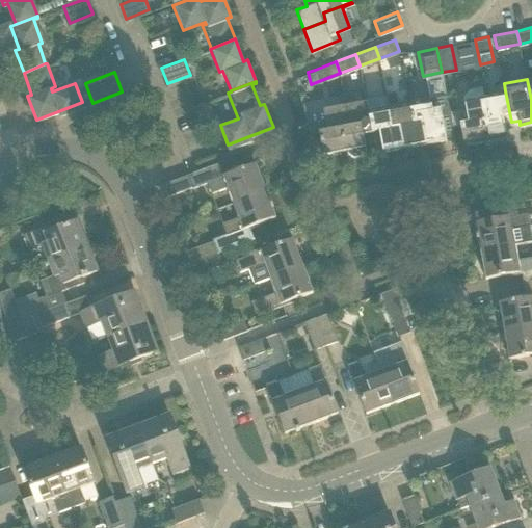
[(486,95),(484,95),(482,82),(472,83),(469,86),(462,94),(466,107),(454,109),(456,123),(460,123),(463,143),(487,139),(483,119),(490,116),(486,95)]
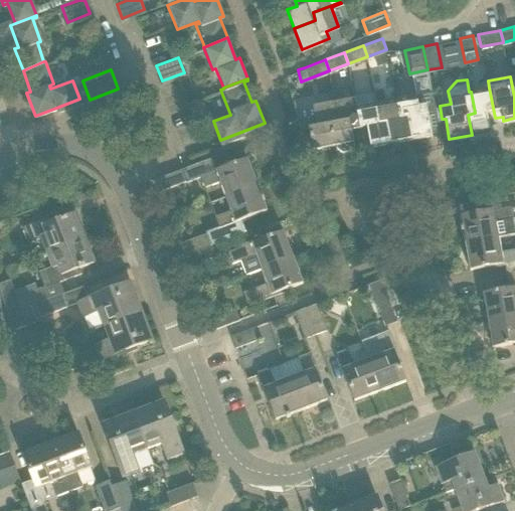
[(383,87),(374,89),(376,101),(380,120),(388,119),(392,141),(393,147),(399,146),(397,140),(412,137),(407,115),(400,116),(396,97),(385,99),(383,87)]
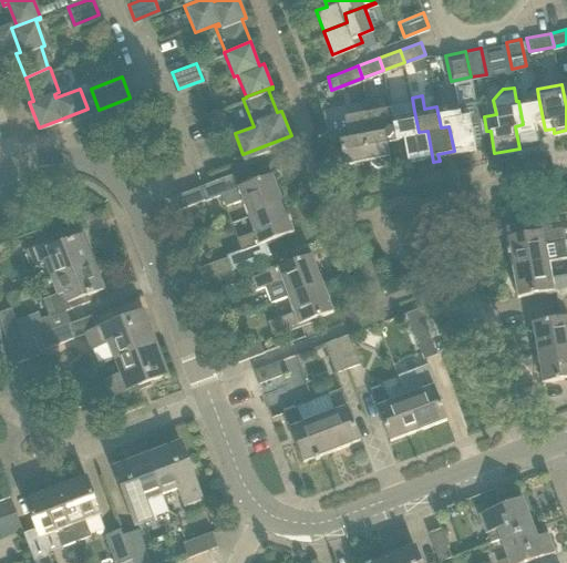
[(523,124),(515,126),(519,149),(521,155),(542,152),(537,132),(545,130),(538,98),(518,101),(523,124)]
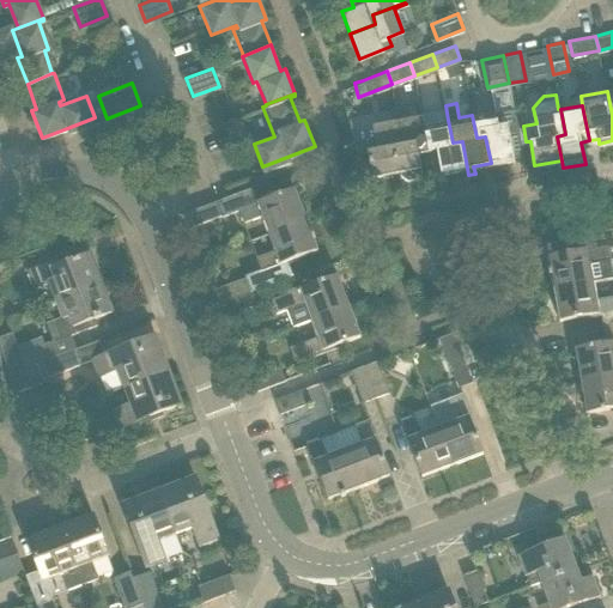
[(496,111),(472,115),(477,138),(485,137),(491,163),(514,158),(513,154),(513,152),(522,151),(514,108),(496,111)]
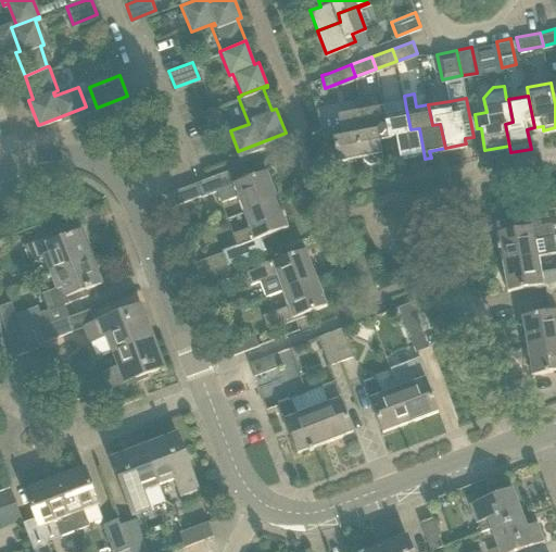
[(384,113),(383,113),(382,104),(361,109),(364,128),(355,130),(361,154),(363,154),(363,158),(369,162),(383,160),(381,145),(390,143),(384,113)]
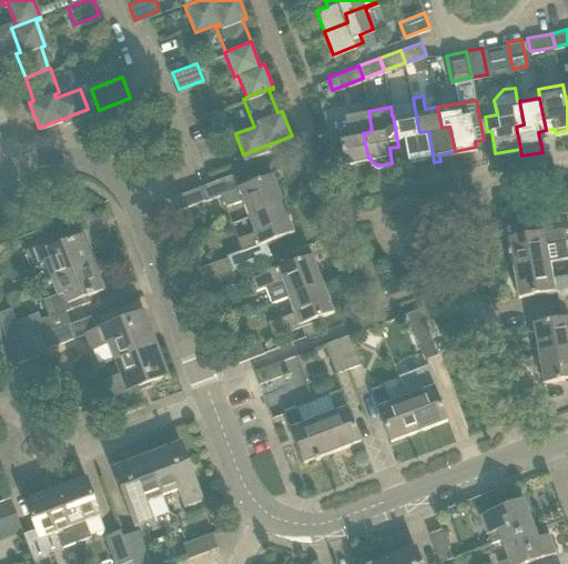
[(363,133),(372,131),(368,111),(345,114),(347,129),(338,131),(345,162),(368,158),(363,133)]
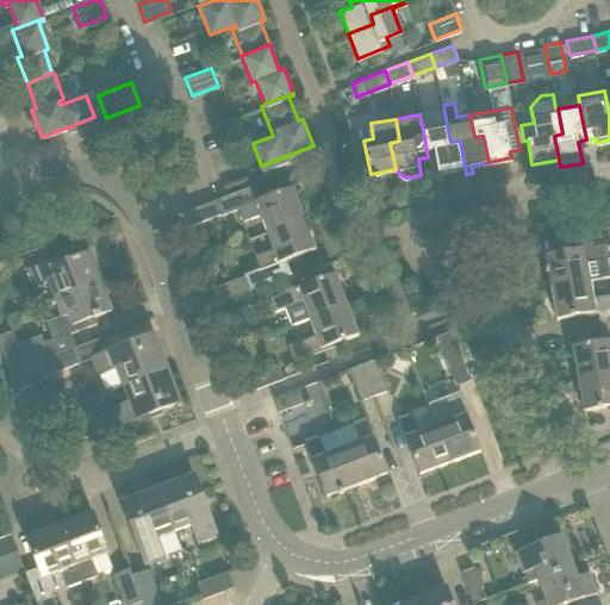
[(460,141),(450,142),(446,119),(422,124),(428,157),(435,156),(439,172),(465,167),(460,141)]
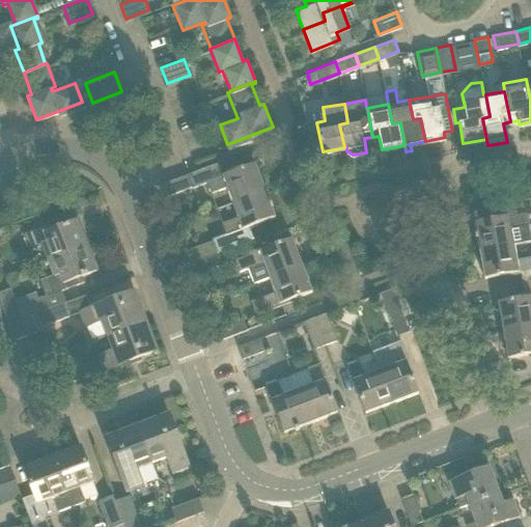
[(255,161),(223,173),(218,161),(161,183),(165,194),(206,178),(211,191),(227,185),(232,200),(264,188),(255,161)]
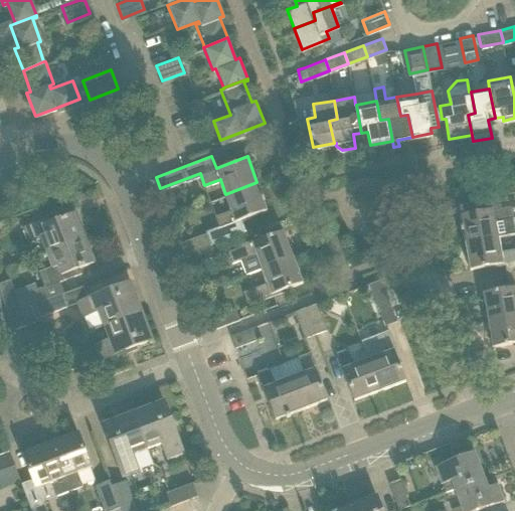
[(239,218),(267,208),(256,182),(225,194),(230,209),(215,214),(218,223),(202,229),(203,232),(180,241),(184,252),(211,242),(243,230),(239,218)]
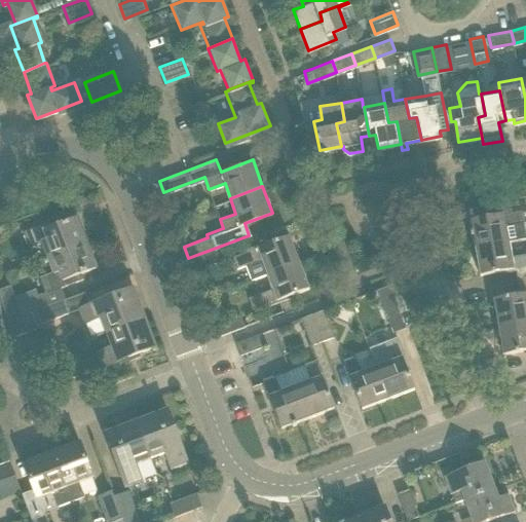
[(525,223),(525,220),(525,219),(525,193),(494,200),(496,213),(470,218),(475,246),(511,239),(511,238),(525,235),(525,223)]
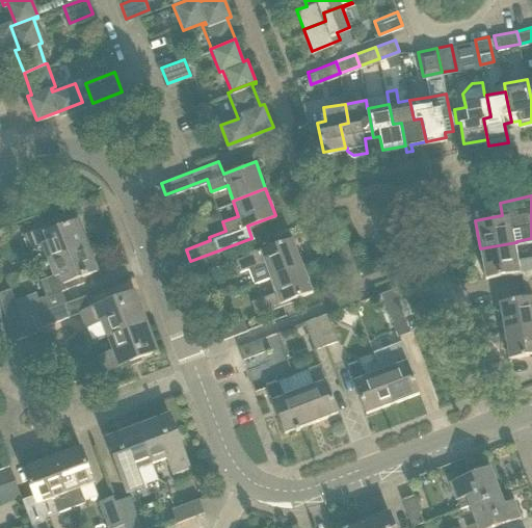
[(78,218),(63,223),(60,217),(23,232),(29,248),(40,244),(46,259),(87,243),(78,218)]
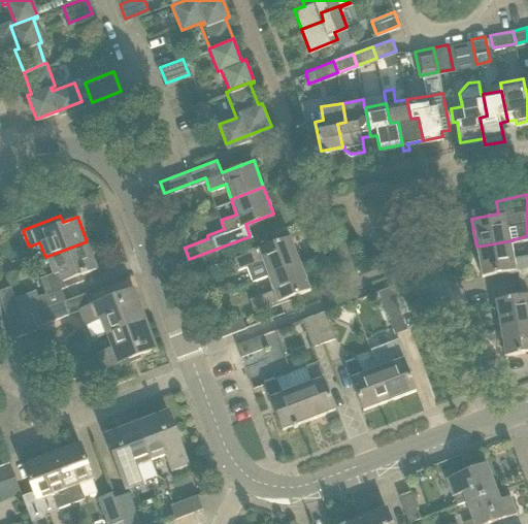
[(291,234),(233,256),(237,267),(246,264),(252,279),(267,273),(300,261),(291,234)]
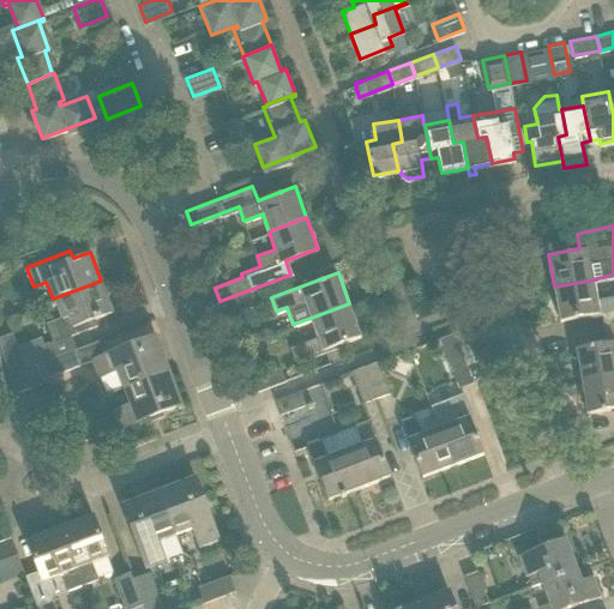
[(596,279),(554,287),(560,319),(601,311),(605,327),(613,325),(613,293),(600,296),(596,279)]
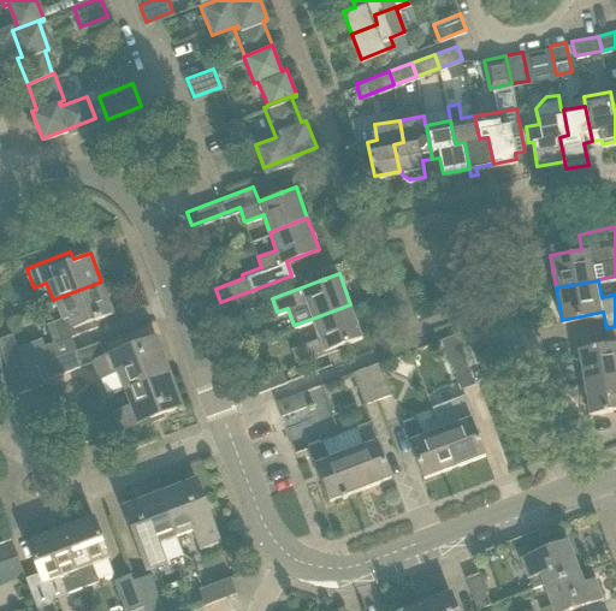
[(40,337),(17,345),(31,386),(48,380),(47,377),(41,360),(75,348),(69,334),(98,324),(95,318),(112,310),(101,282),(53,300),(59,316),(45,322),(52,340),(43,344),(40,337)]
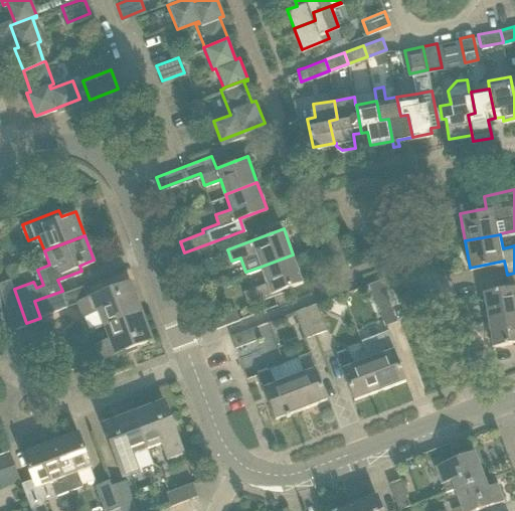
[(188,264),(215,253),(211,242),(184,252),(188,264)]
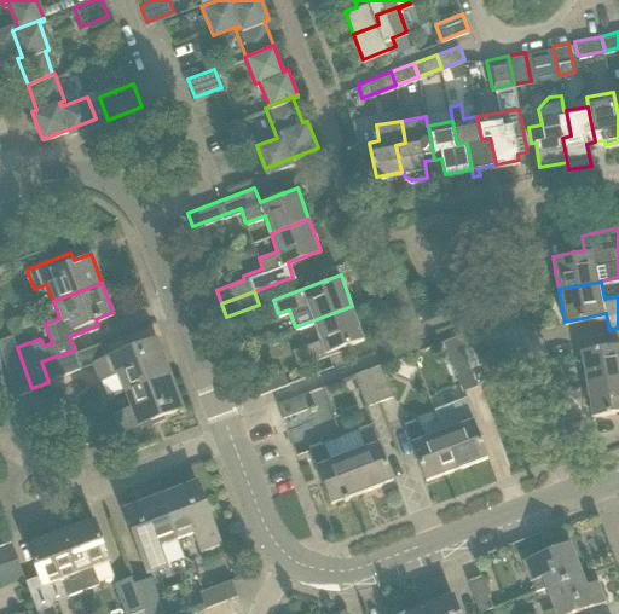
[(352,306),(313,320),(319,337),(291,348),(296,361),(364,337),(352,306)]
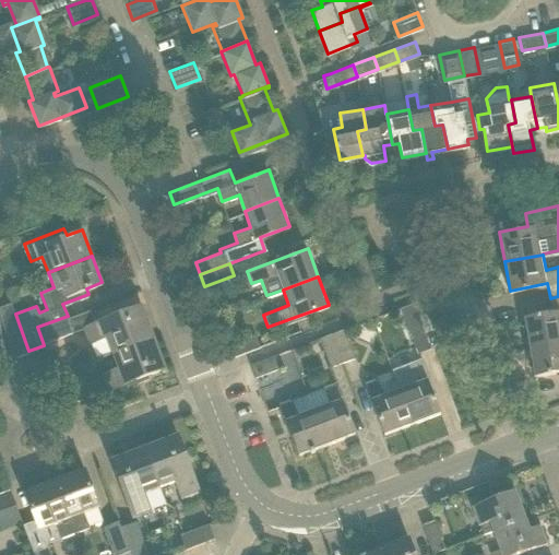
[(552,310),(524,316),(528,345),(558,339),(558,296),(550,298),(552,310)]
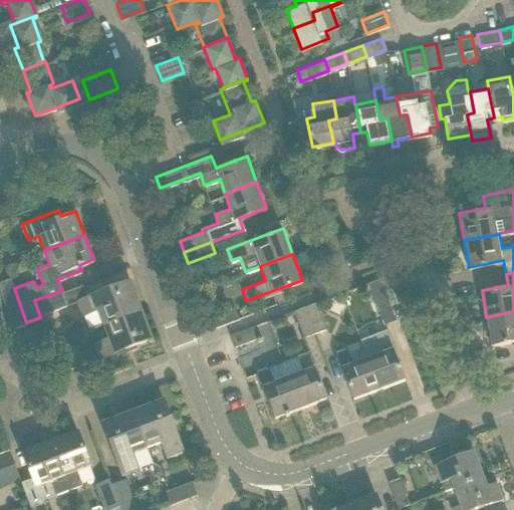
[(390,302),(398,299),(388,274),(380,276),(390,302)]
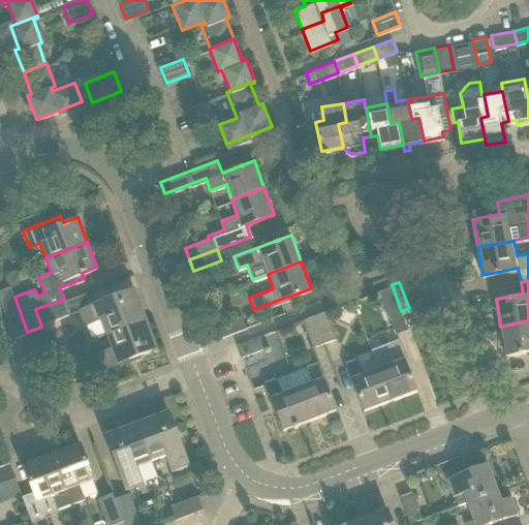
[(407,327),(401,311),(392,284),(379,289),(395,332),(407,327)]
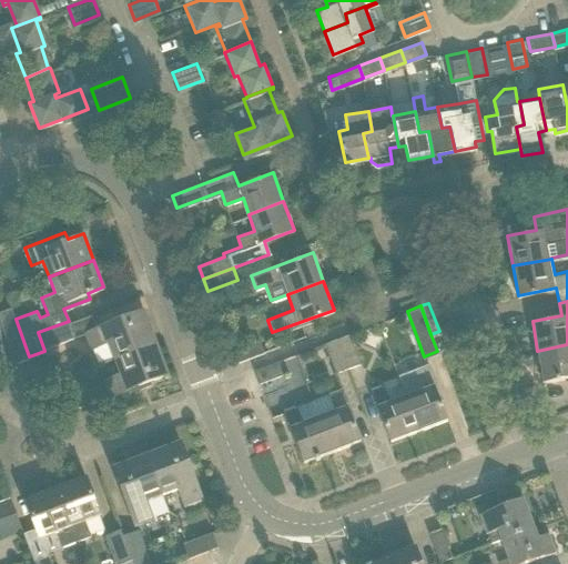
[(10,306),(0,310),(0,321),(16,362),(29,356),(16,319),(10,306)]
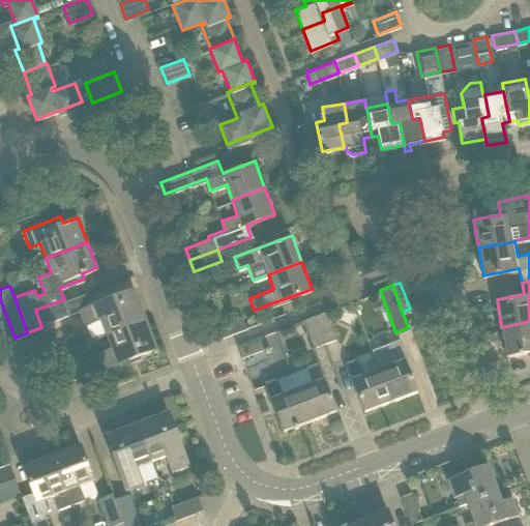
[(105,333),(144,318),(134,289),(78,310),(84,325),(87,324),(92,338),(105,333)]
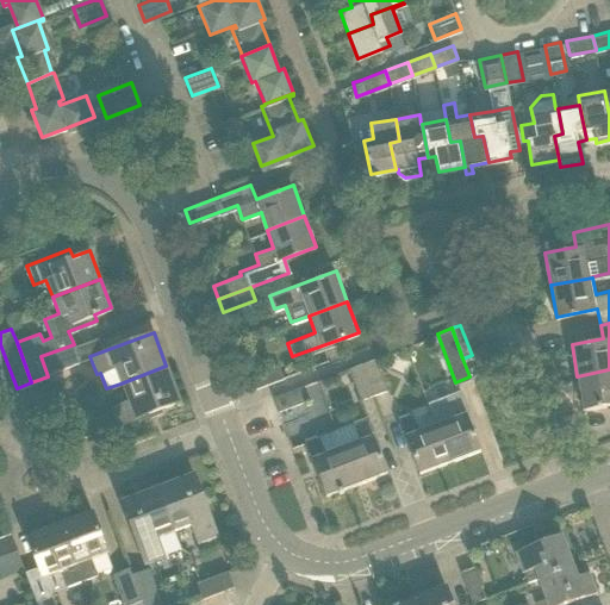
[(47,373),(80,361),(74,344),(41,356),(47,373)]
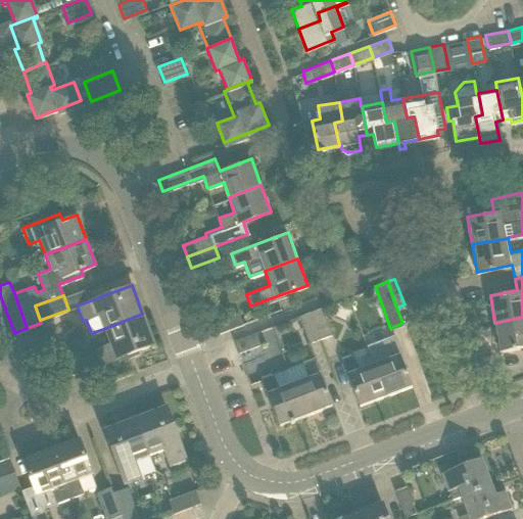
[(332,333),(329,325),(322,305),(311,310),(321,337),(332,333)]
